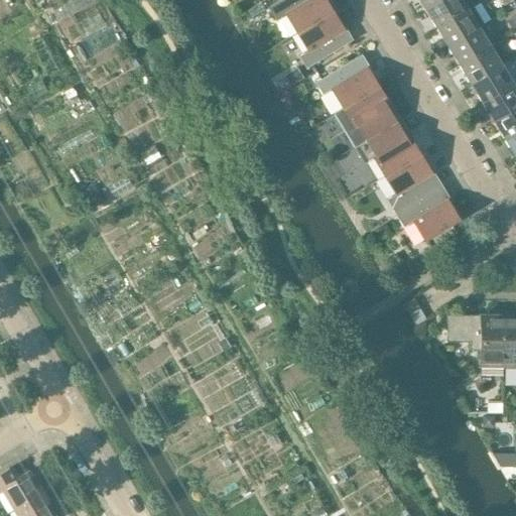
[(58,0),(48,0),(47,1),(53,11),(62,6),(58,0)]
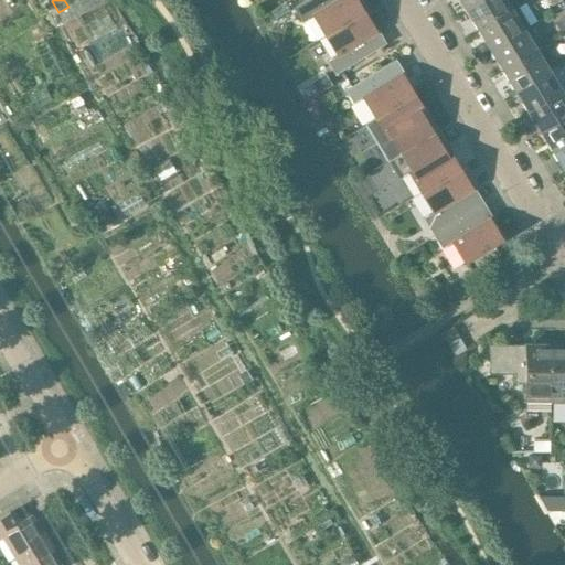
[(312,16),(324,35),(363,12),(356,0),(307,0),(294,8),(302,22),(312,16)]
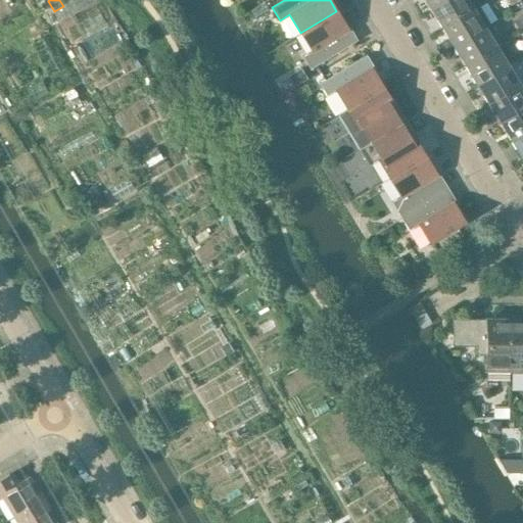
[(425,0),(431,9),(445,0),(425,0)]
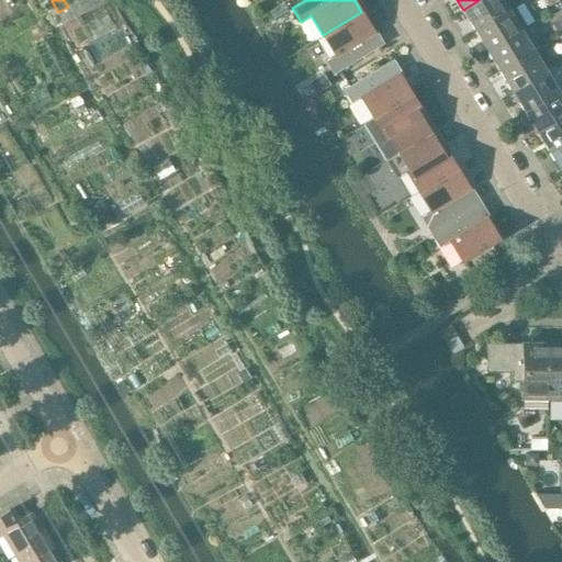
[(479,0),(463,10),(475,30),(514,6),(516,6),(513,0),(479,0)]
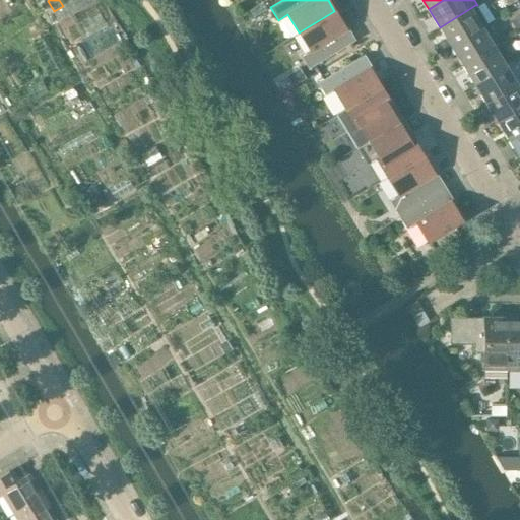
[(440,27),(451,46),(488,24),(475,5),(440,27)]
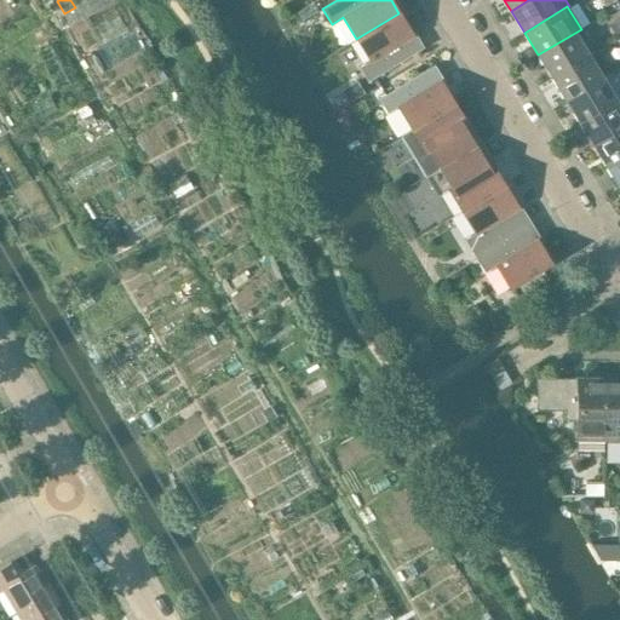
[(399,13),(356,39),(369,61),(359,67),(368,82),(418,52),(409,38),(413,35),(399,13)]
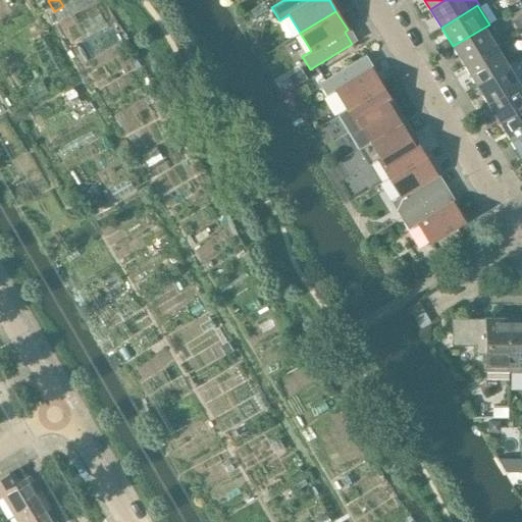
[(453,46),(465,65),(496,46),(489,37),(494,34),(489,24),(453,46)]
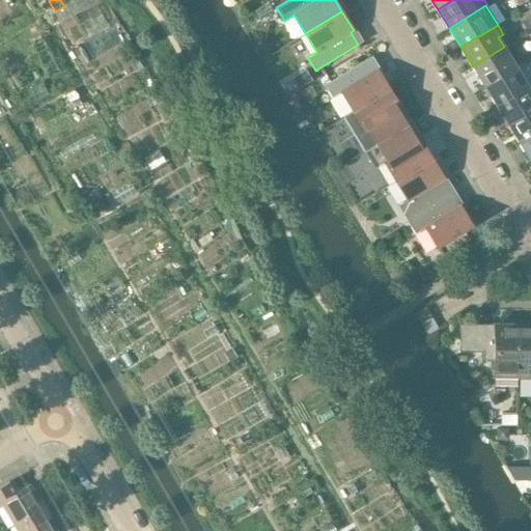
[(473,66),(484,85),(515,66),(523,61),(512,43),(504,47),(473,66)]
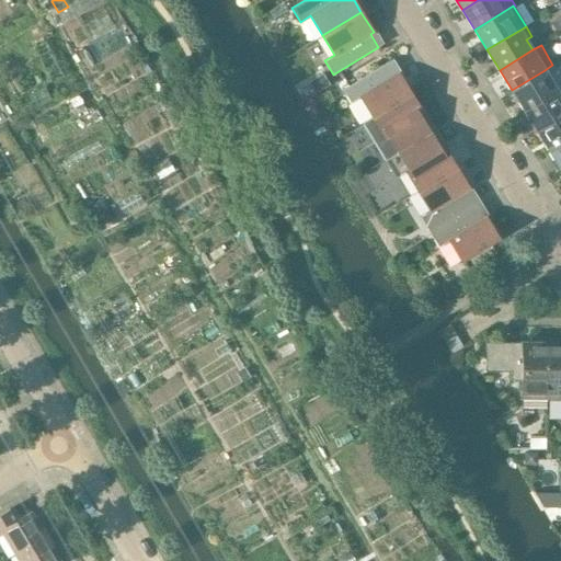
[(361,98),(373,117),(405,96),(411,93),(399,72),(395,75),(388,63),(342,90),(351,103),(361,98)]
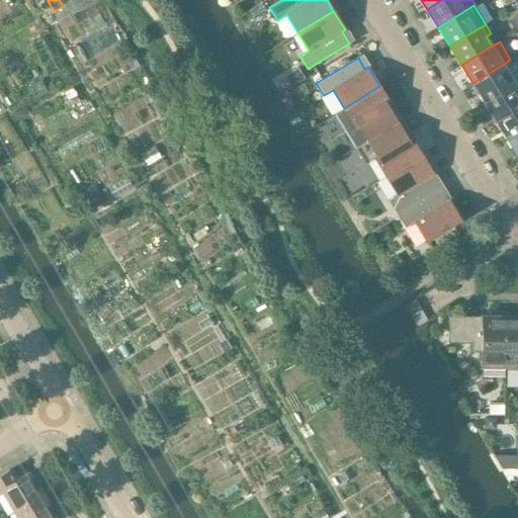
[(472,83),(484,102),(514,83),(503,65),(472,83)]
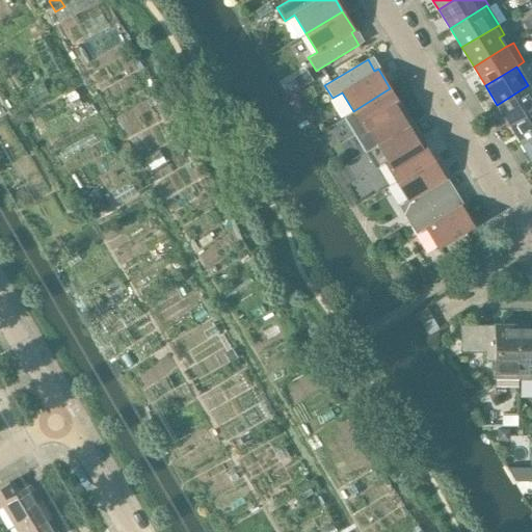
[(307,71),(292,79),(298,89),(313,81),(307,71)]
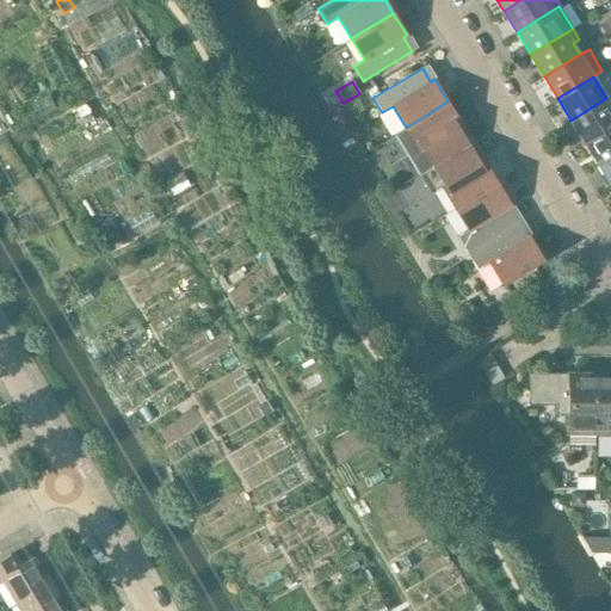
[(48,93),(32,102),(41,117),(57,107),(48,93)]
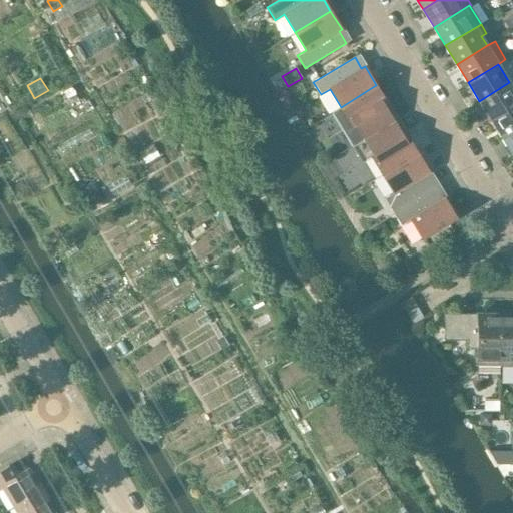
[(491,119),(512,105),(512,80),(509,82),(479,101),(491,119)]
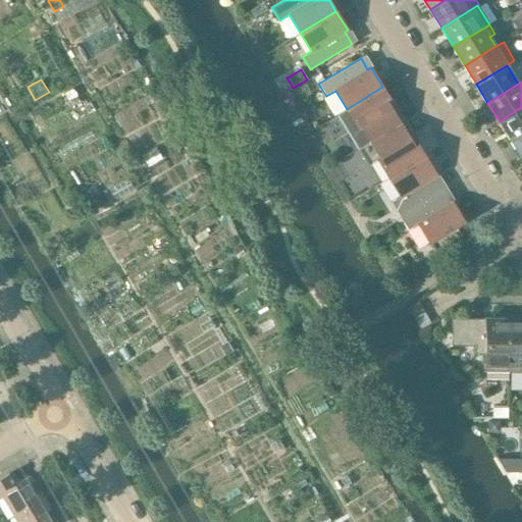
[(293,91),(299,101),(311,94),(305,84),(293,91)]
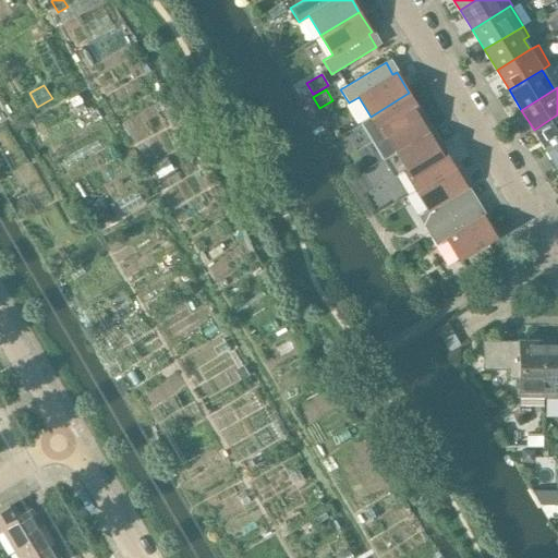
[(373,142),(384,159),(427,132),(419,116),(422,113),(409,93),(403,96),(371,117),(361,122),(373,142)]
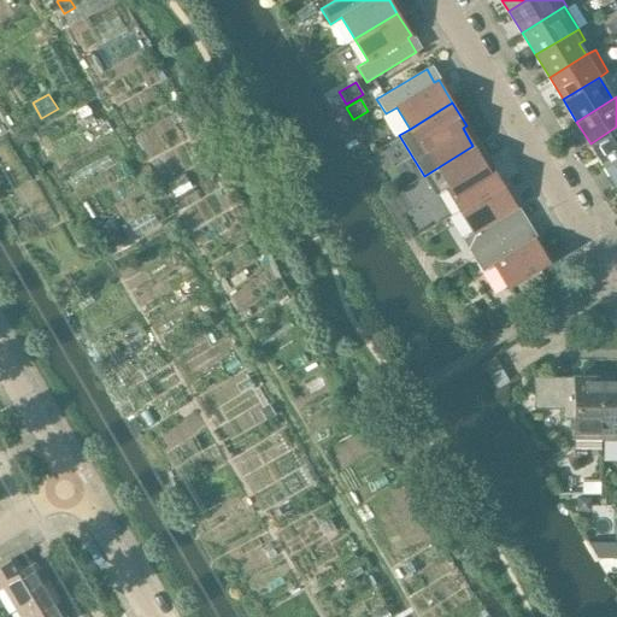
[(616,127),(591,144),(604,165),(616,157),(616,127)]
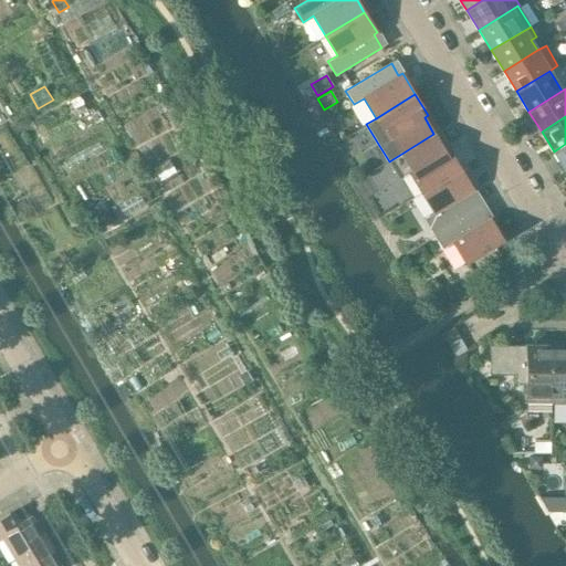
[(409,173),(421,192),(460,169),(448,148),(444,150),(433,134),(389,161),(399,179),(409,173)]
